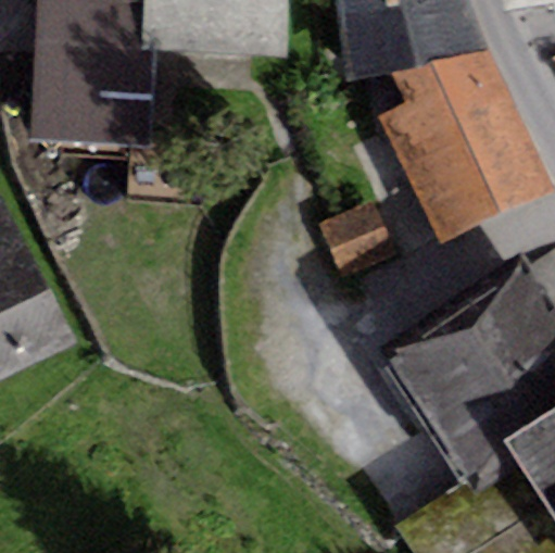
[(142,49),(144,0),(37,0),(33,137),(150,142),(153,50),(142,49)]
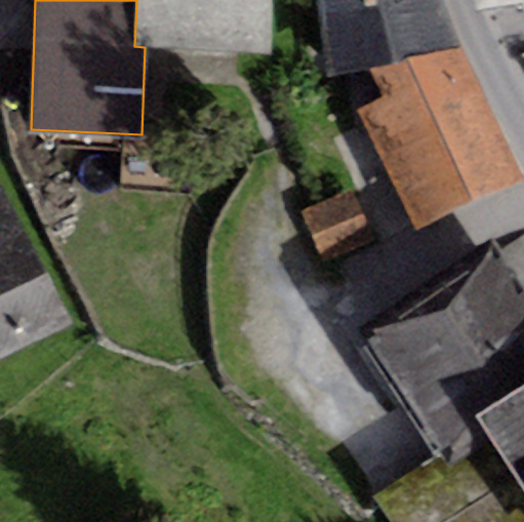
[(136,0),(134,46),(145,47),(270,51),(271,0),(136,0)]
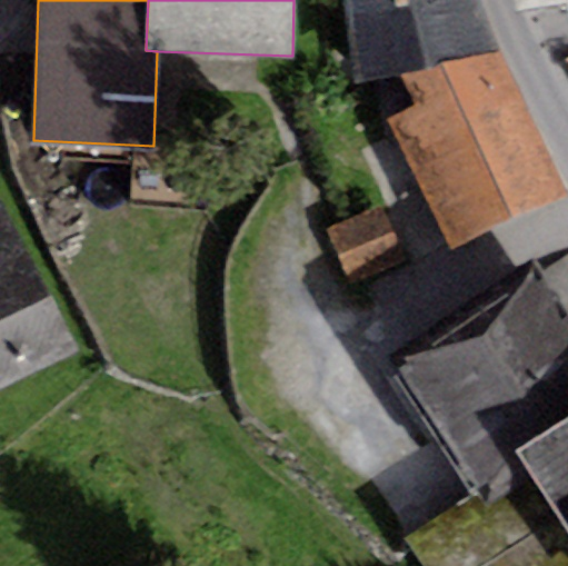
[(346,0),(355,79),(401,73),(499,49),(479,0),(346,0)]
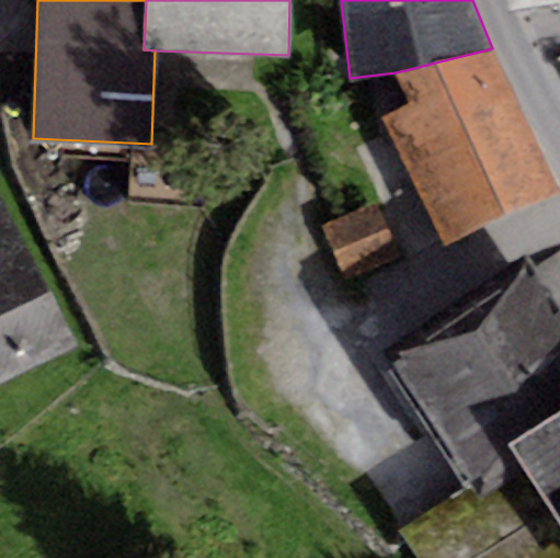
[(505,0),(506,7),(532,0),(556,0),(559,19),(559,18),(559,0),(505,0)]
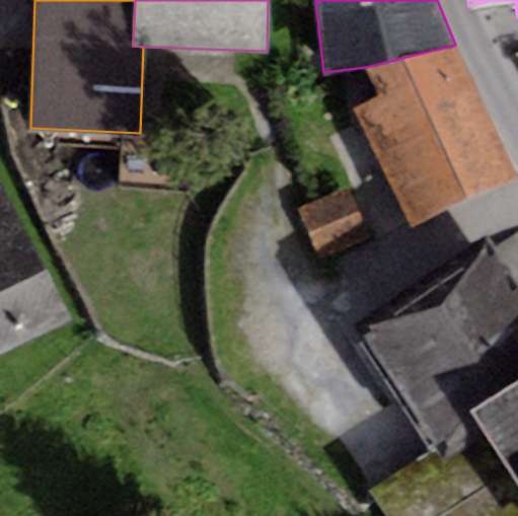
[(455,45),(366,67),(378,95),(351,107),(412,228),(517,176),(455,45)]
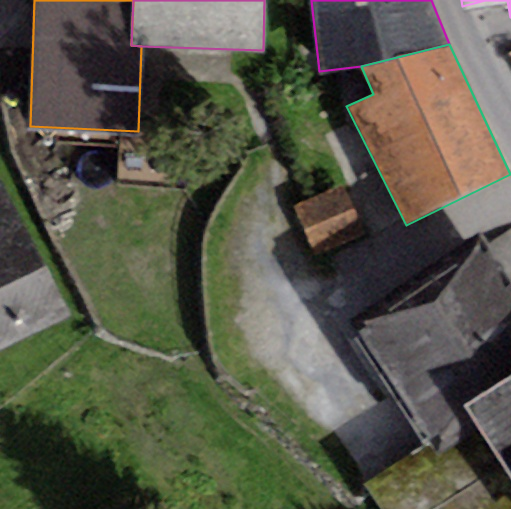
[(0,351),(71,315),(0,177),(0,351)]
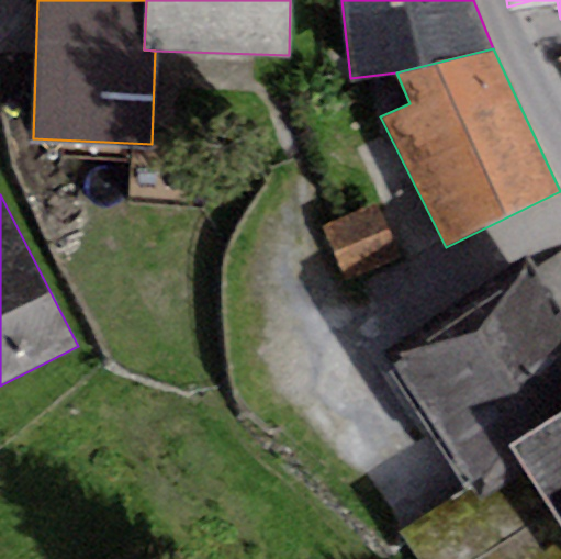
[(399,257),(374,202),(320,227),(345,281),(399,257)]
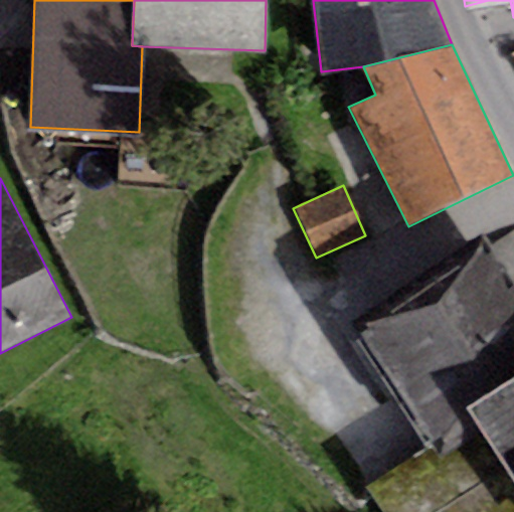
[(349,334),(426,451),(475,419),(466,405),(513,373),(513,279),(487,239),(349,334)]
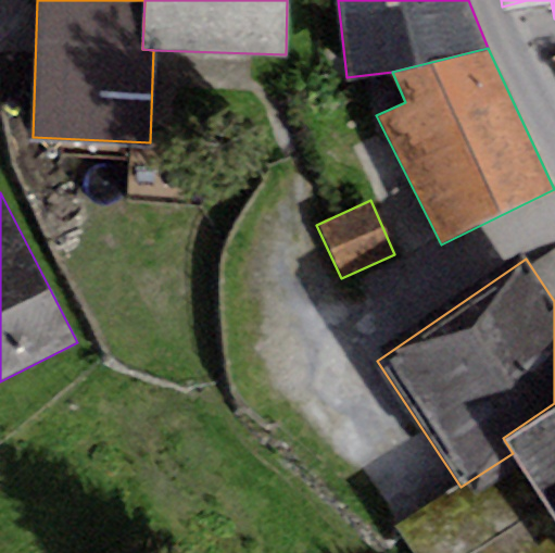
[(554,552),(554,403),(503,438),(513,453),(461,487),(395,526),(414,552),(554,552)]
